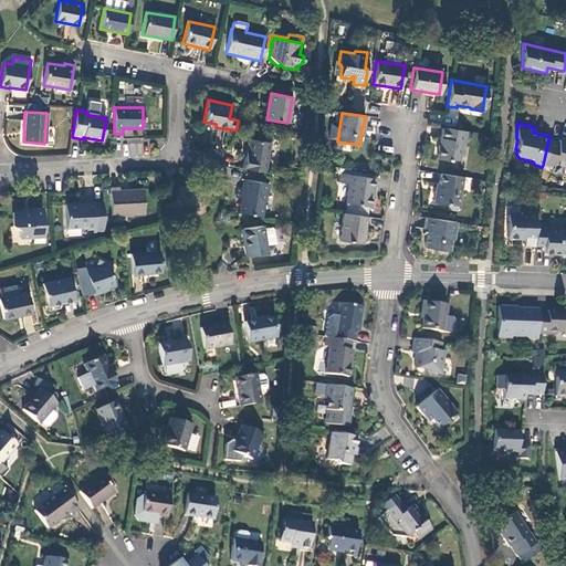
[(465,132),(442,128),(441,138),(440,146),(438,146),(436,159),(449,161),(449,159),(457,160),(460,146),(463,146),(465,132)]
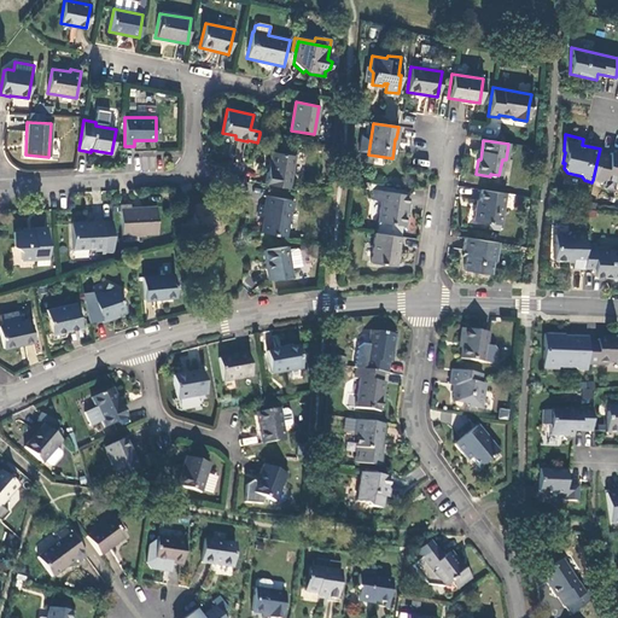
[(156,173),(157,153),(139,151),(138,172),(156,173)]
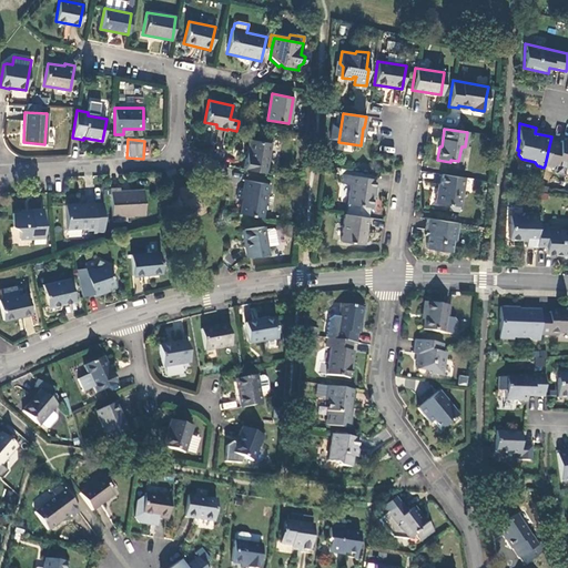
[(249,140),(244,170),(265,173),(271,143),(249,140)]
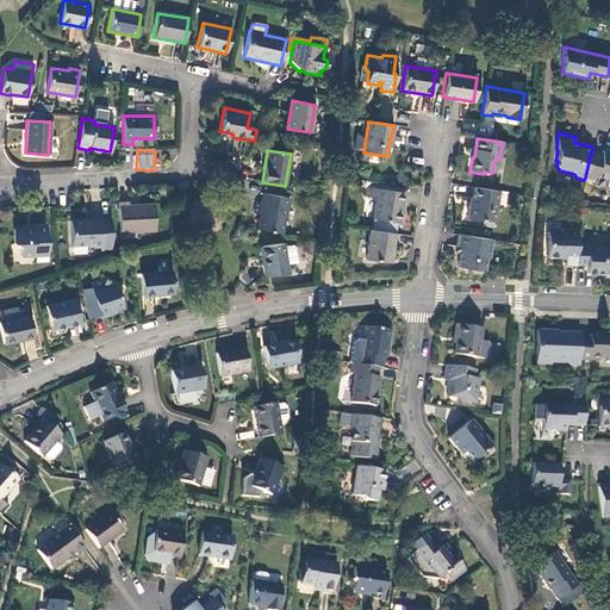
[(609,179),(609,153),(602,151),(602,154),(591,151),(585,178),(596,180),(595,186),(605,188),(608,179),(609,179)]
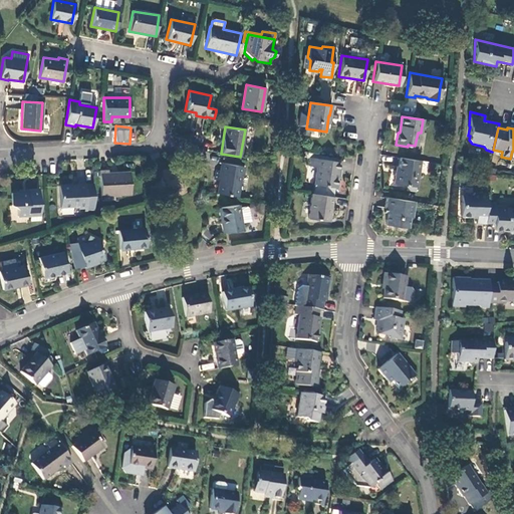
[(317,168),(314,185),(334,188),(337,171),(339,171),(340,163),(311,158),(310,167),(317,168)]
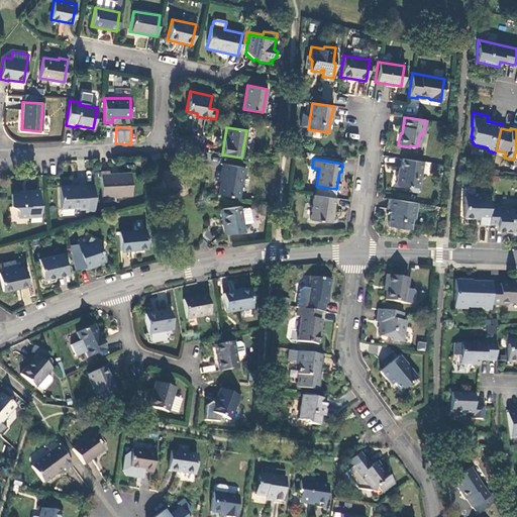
[(422,162),(403,159),(400,174),(397,174),(396,184),(418,188),(422,162)]
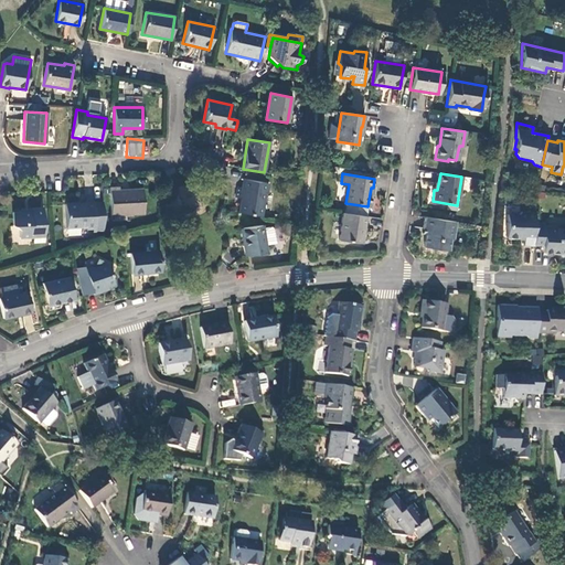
[(243,199),(241,213),(262,216),(265,193),(268,193),(269,184),(245,180),(243,188),(238,187),(236,198),(243,199)]
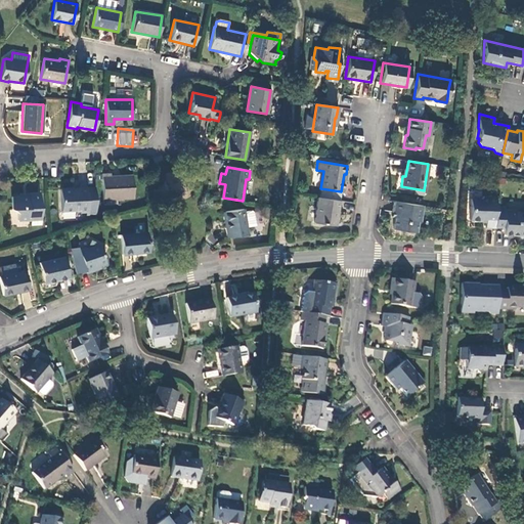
[(101,175),(103,201),(134,199),(132,175),(111,177),(110,174),(101,175)]
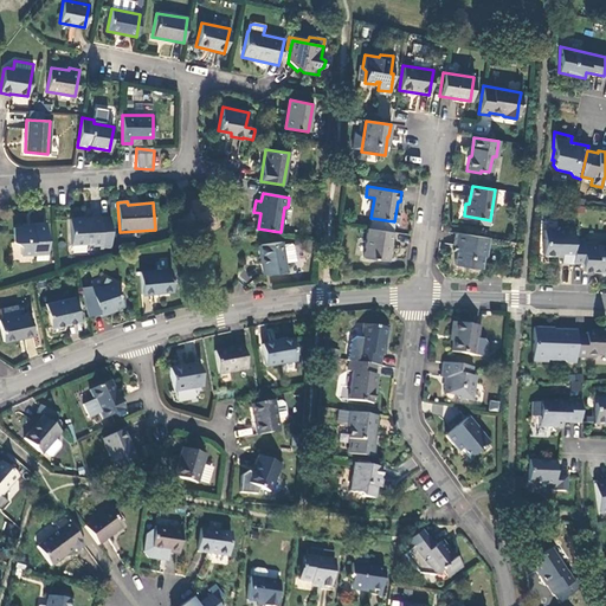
[(102,245),(101,217),(90,217),(90,219),(84,219),(84,218),(70,218),(71,244),(92,243),(92,245),(100,245),(102,245)]
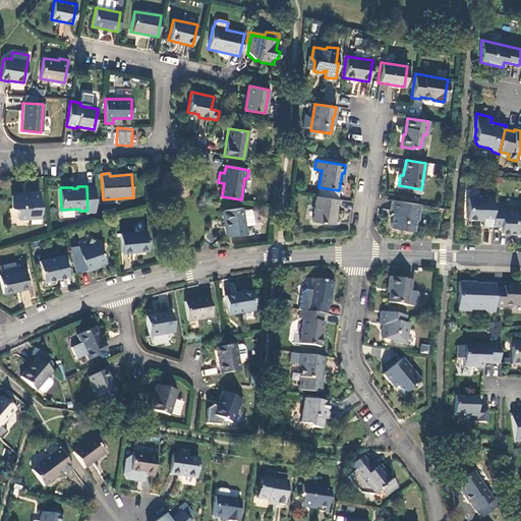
[(30,216),(41,215),(38,191),(26,193),(26,195),(10,196),(11,208),(17,213),(17,220),(30,219),(30,216)]
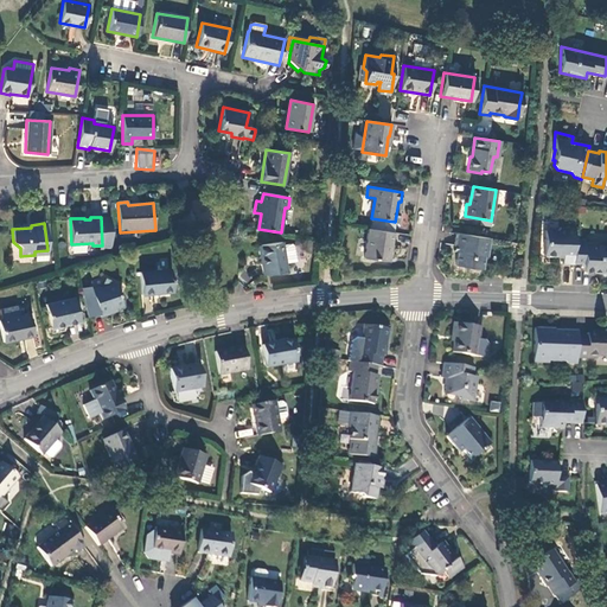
[(574,263),(574,240),(575,229),(560,228),(556,231),(544,230),(544,255),(563,256),(562,264),(574,264),(574,263)]
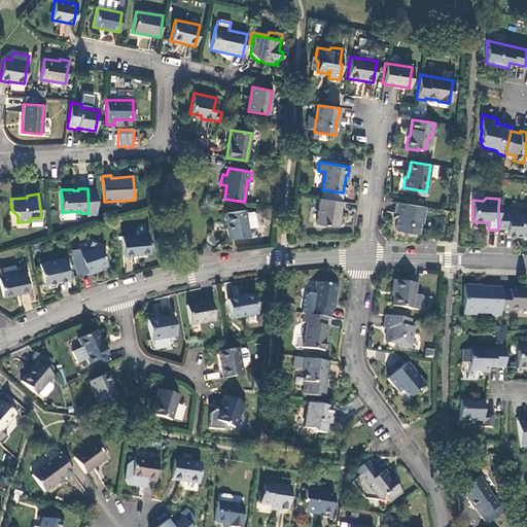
[(337,226),(342,202),(319,199),(315,223),(337,226)]
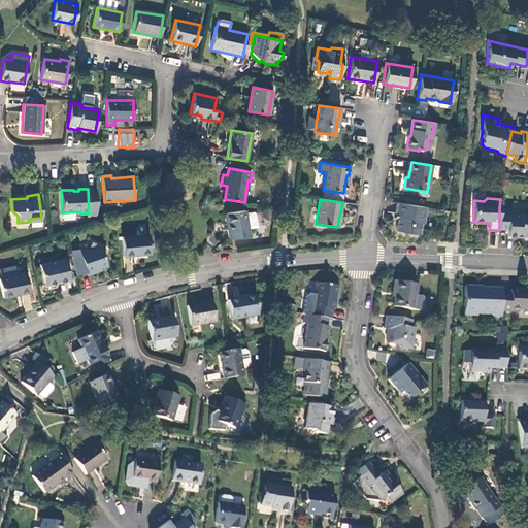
[(425,207),(398,203),(395,219),(397,219),(395,230),(419,234),(420,223),(422,224),(425,207)]
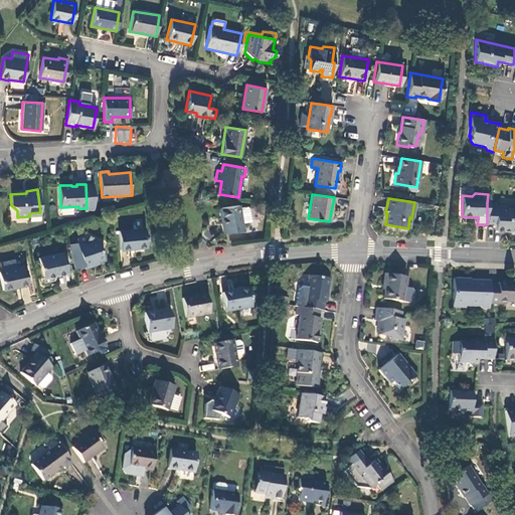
[(514,208),(509,209),(506,206),(496,206),(496,203),(487,203),(487,223),(495,223),(495,229),(504,230),(504,229),(508,229),(510,231),(514,231),(514,208)]
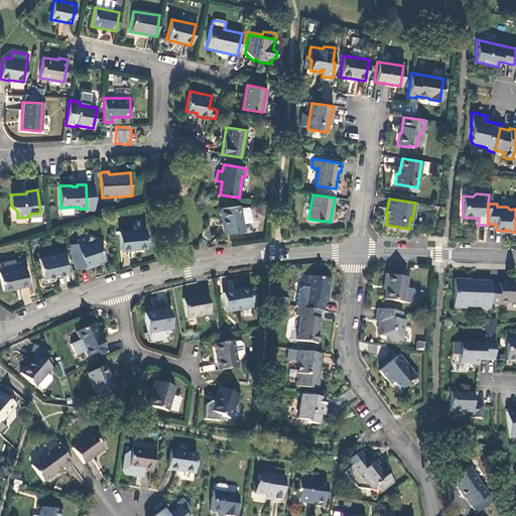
[(240,206),(220,209),(224,234),(244,231),(243,224),(252,223),(250,209),(248,207),(240,208),(240,206)]
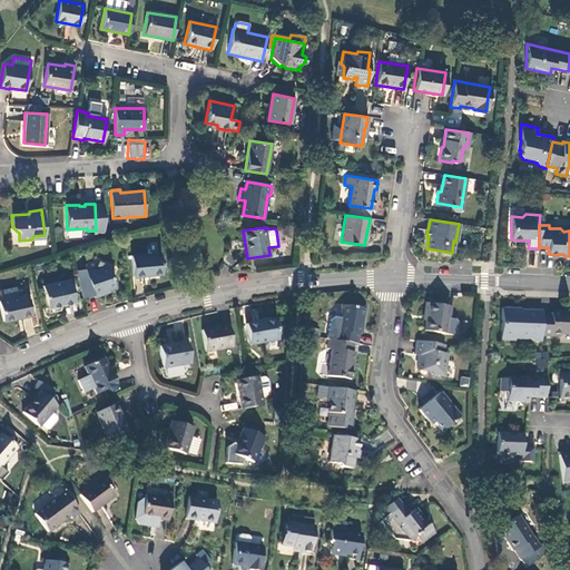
[(46,243),(45,235),(32,236),(32,239),(33,244),(46,243)]
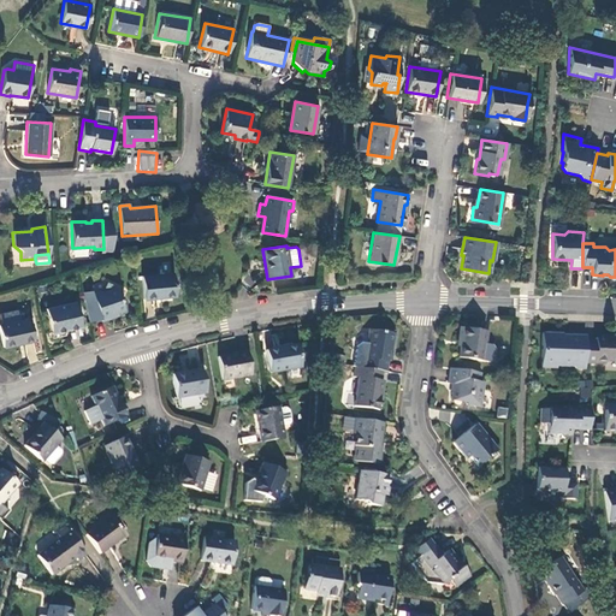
[(175,296),(173,273),(142,276),(143,298),(175,296)]
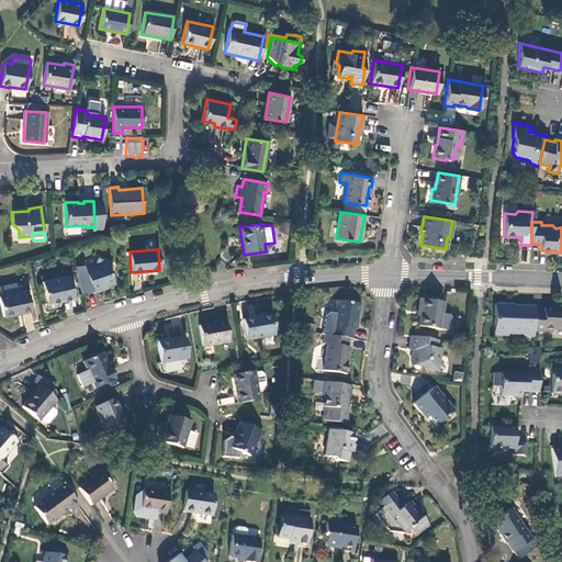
[(75,267),(81,294),(93,291),(93,292),(101,290),(101,287),(108,284),(114,282),(110,271),(113,266),(107,262),(107,261),(105,261),(98,258),(93,266),(85,269),(83,265),(75,267)]
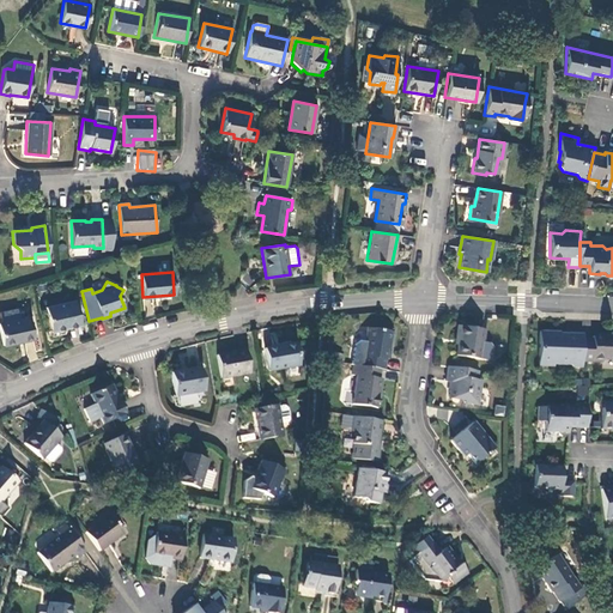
[(80,325),(74,301),(46,307),(50,331),(80,325)]
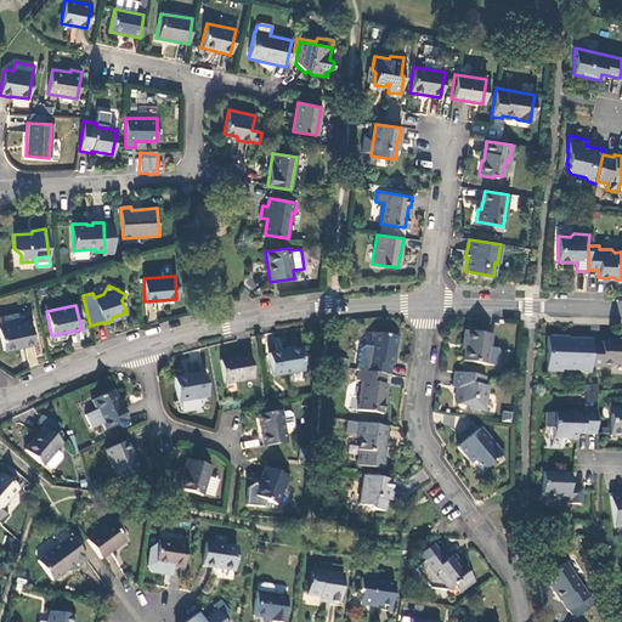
[(34,344),(28,321),(0,327),(0,337),(3,350),(34,344)]
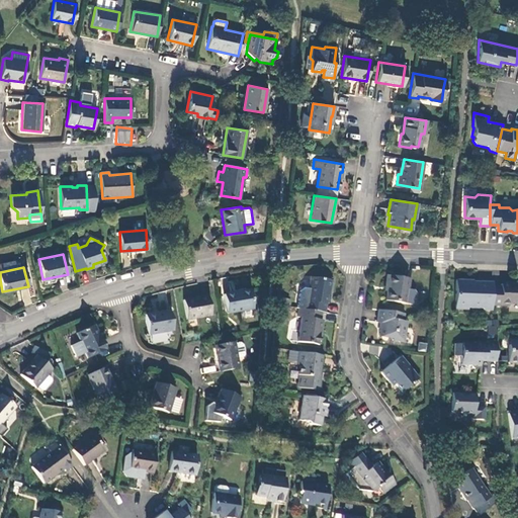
[(387,286),(386,292),(384,300),(405,305),(409,279),(386,276),(384,285),(387,286)]
